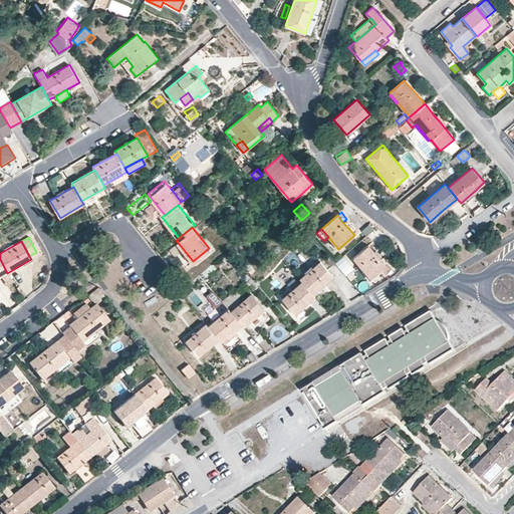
[(243,248),(238,242),(231,248),(235,254),(240,259),(242,258),(238,252),(243,248)]
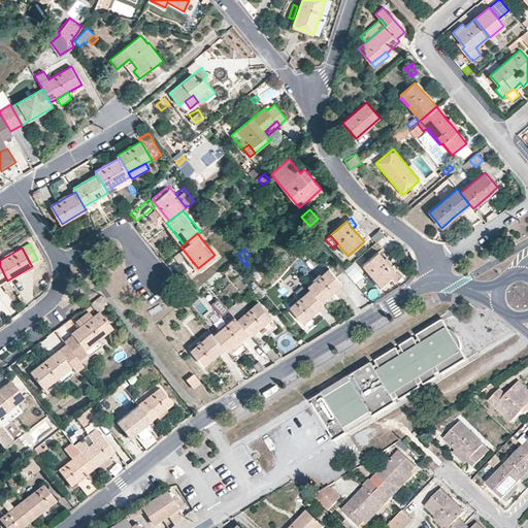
[(500,256),(497,251),(489,256),(492,261),(500,256)]
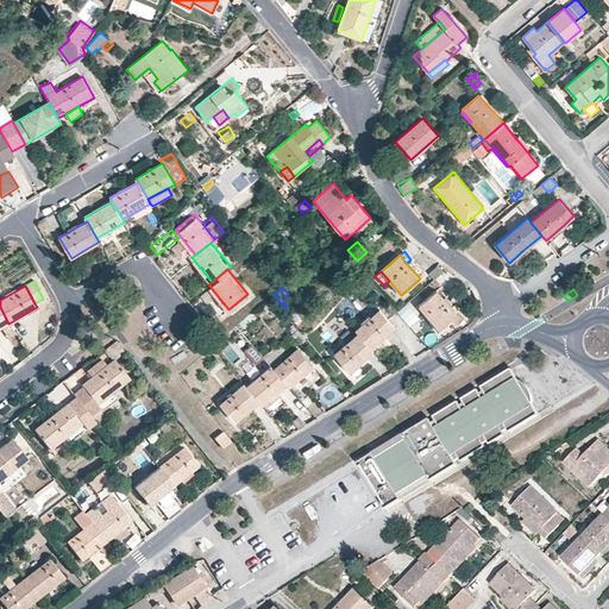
[(444,297),(437,290),(419,306),(431,320),(439,330),(458,314),(450,305),(444,297)]
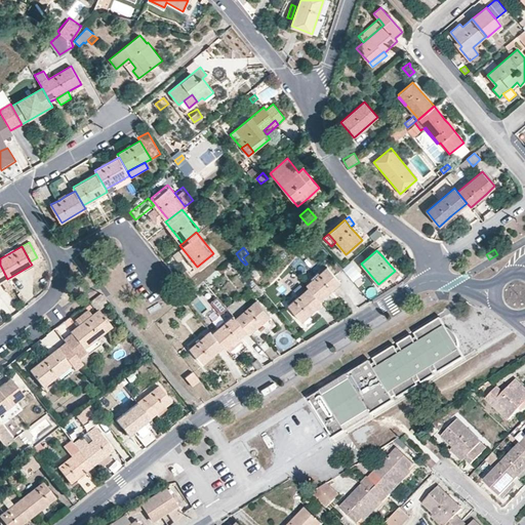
[(243,268),(233,255),(226,261),(237,274),(243,268)]
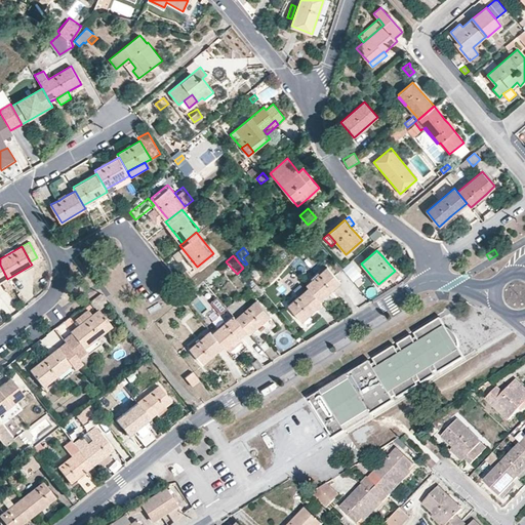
[(353,280),(362,274),(352,260),(344,268),(353,280)]
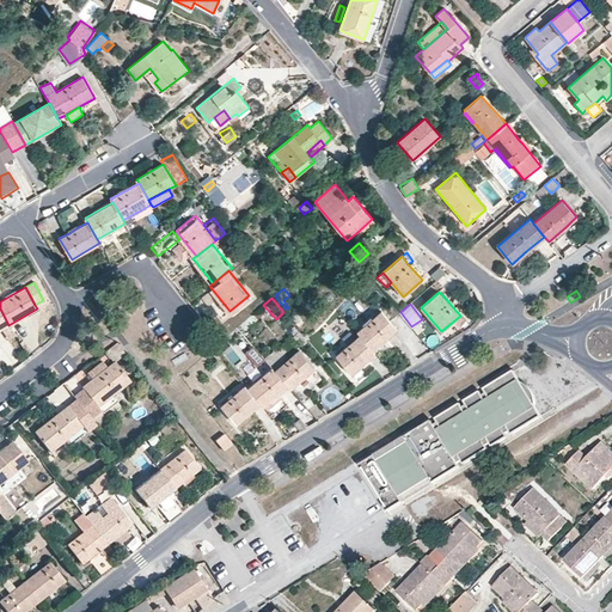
[(397,330),(381,311),(372,319),(371,317),(363,324),(365,325),(361,328),(359,324),(354,328),(359,335),(373,350),(397,330)]
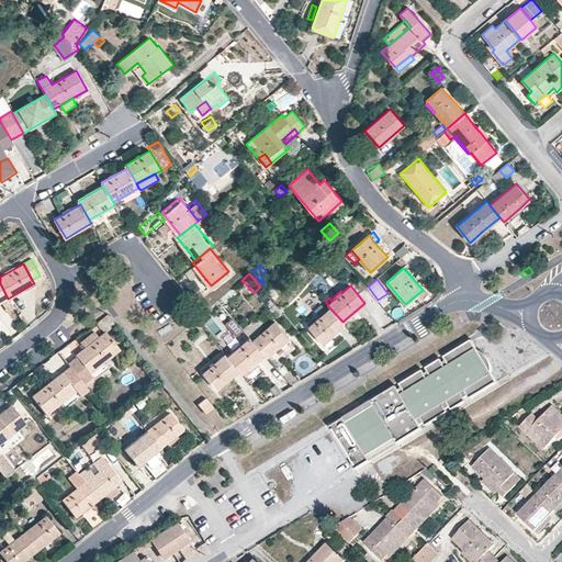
[(237,293),(232,289),(220,299),(225,304),(237,293)]
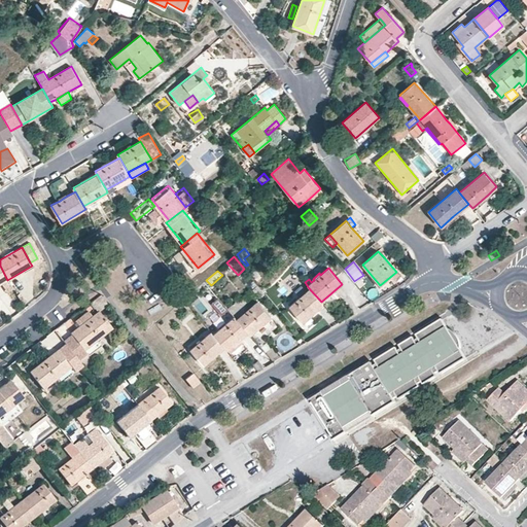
[(260,288),(253,279),(249,283),(253,289),(252,289),(255,292),(260,288)]
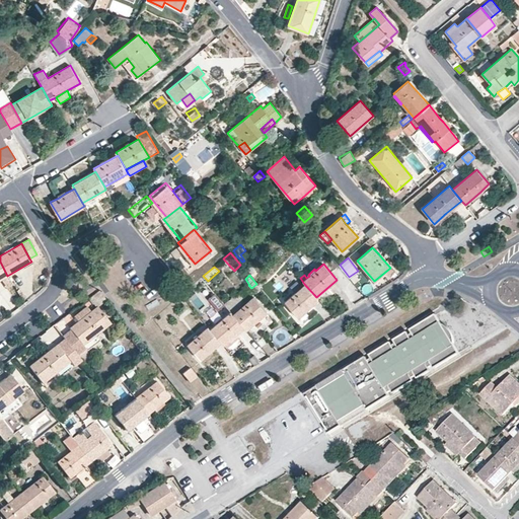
[(10,282),(7,276),(1,279),(4,285),(10,282)]
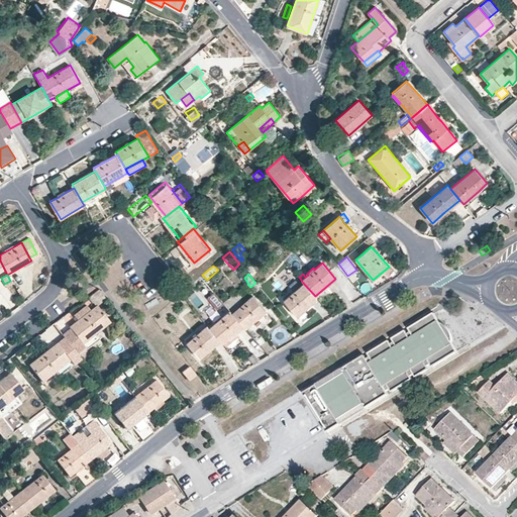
[(315,296),(303,283),(284,300),(297,316),(317,299),(315,296)]
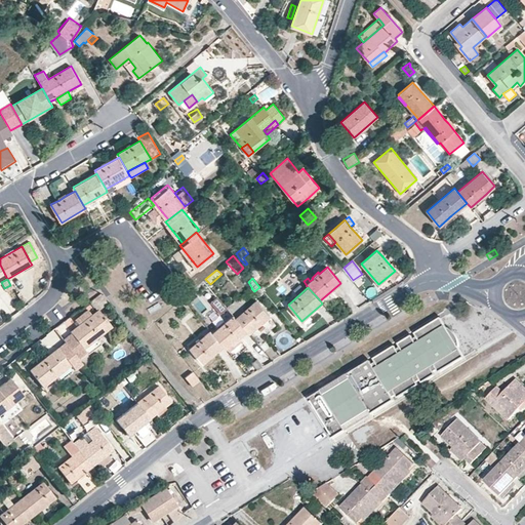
[(105,299),(99,293),(90,300),(94,307),(105,299)]
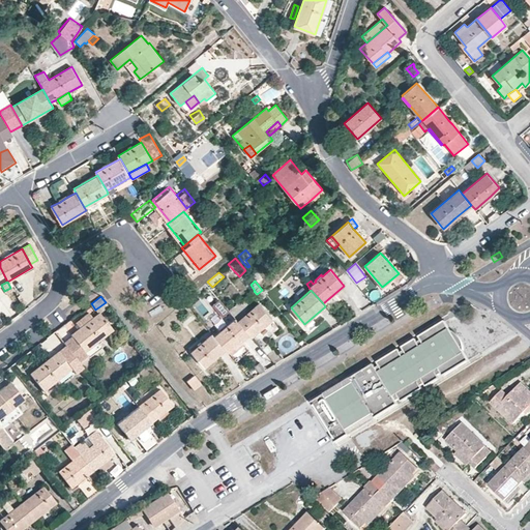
[(249,334),(252,336),(272,319),(258,302),(254,306),(251,303),(249,304),(243,298),(229,311),(230,312),(236,318),(249,334)]
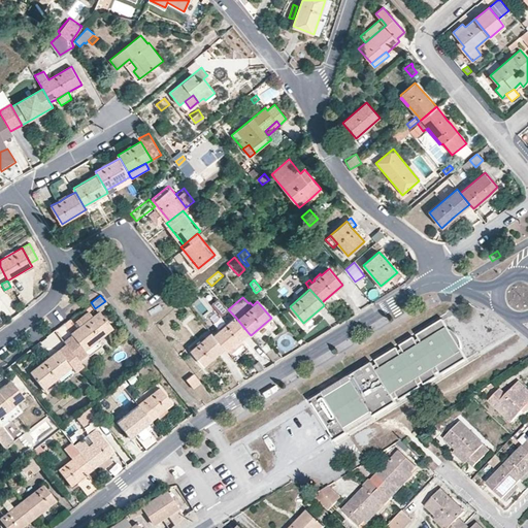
[(228,309),(219,298),(210,305),(222,317),(229,310),(228,309)]
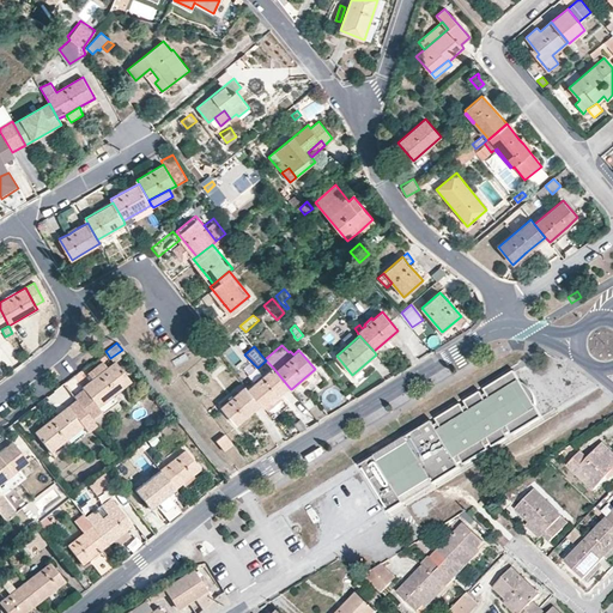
[(107,368),(102,362),(87,374),(91,380),(107,368)]
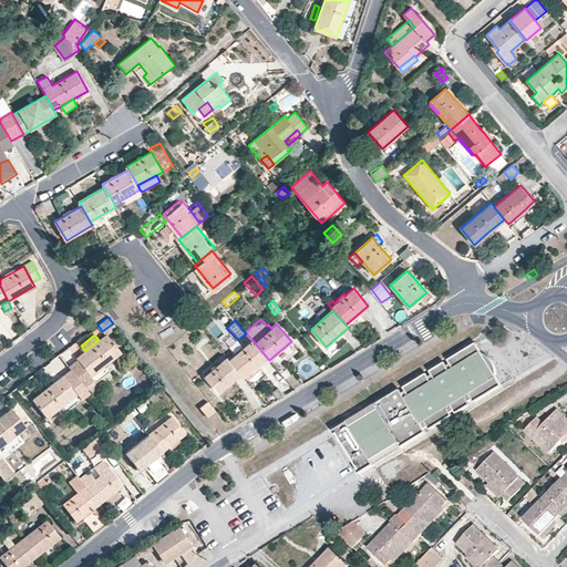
[(83,387),(92,379),(91,377),(104,366),(120,353),(105,336),(99,340),(84,351),(76,358),(78,359),(68,367),(83,387)]
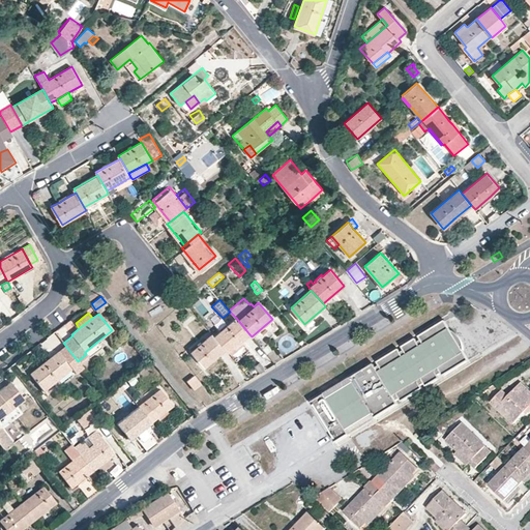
[(214,335),(226,349),(228,352),(249,334),(236,318),(214,335)]
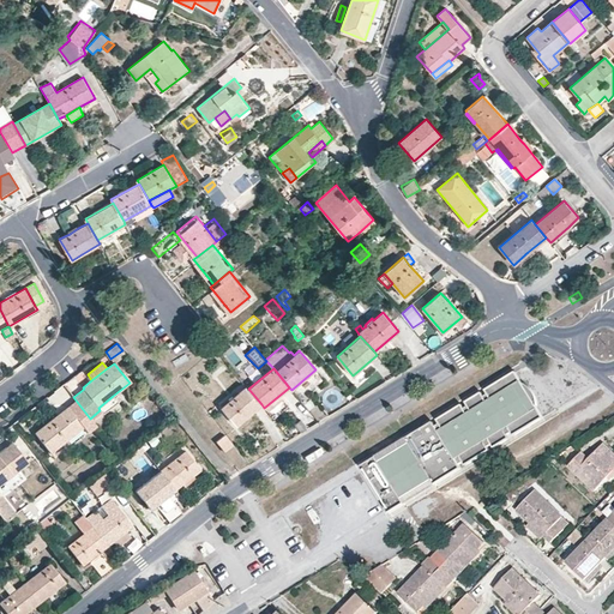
[(483,395),(481,391),(465,401),(468,404),(464,407),(462,403),(438,419),(439,422),(435,425),(433,421),(407,438),(410,443),(379,462),(377,456),(361,465),(384,503),(416,485),(420,487),(433,479),(435,485),(462,468),(459,463),(464,461),(467,465),(491,450),(488,446),(492,444),(494,447),(510,438),(507,433),(511,431),(515,434),(543,416),(536,405),(537,404),(536,398),(535,393),(533,390),(529,386),(527,384),(522,380),(515,371),(486,389),(487,392),(483,395)]
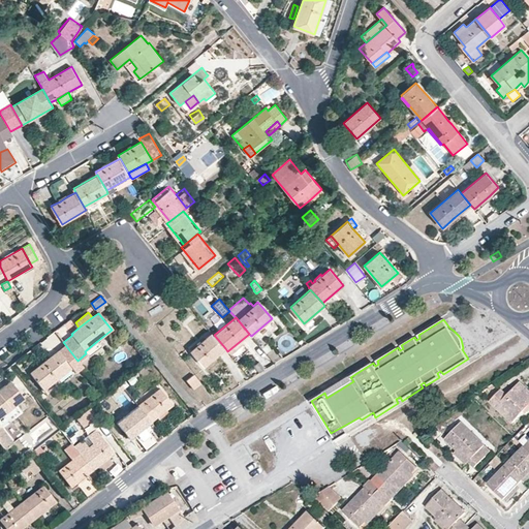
[(214,335),(212,333),(191,350),(205,367),(225,348),(214,335)]
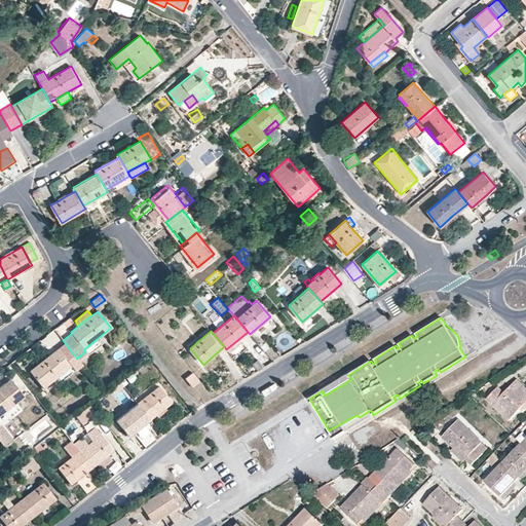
[(101,344),(97,339),(84,349),(85,351),(88,354),(101,344)]
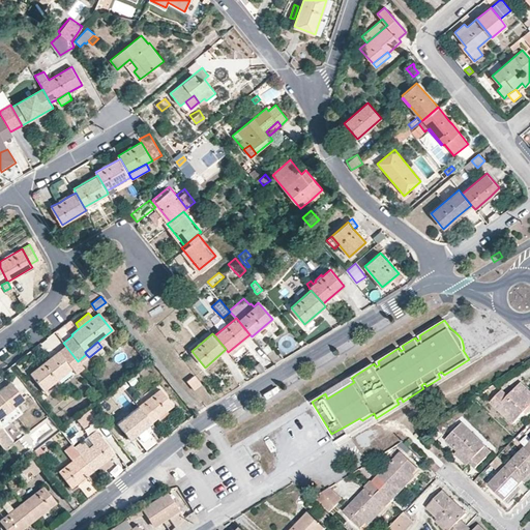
[(272,347),(269,344),(263,349),(266,353),(272,347)]
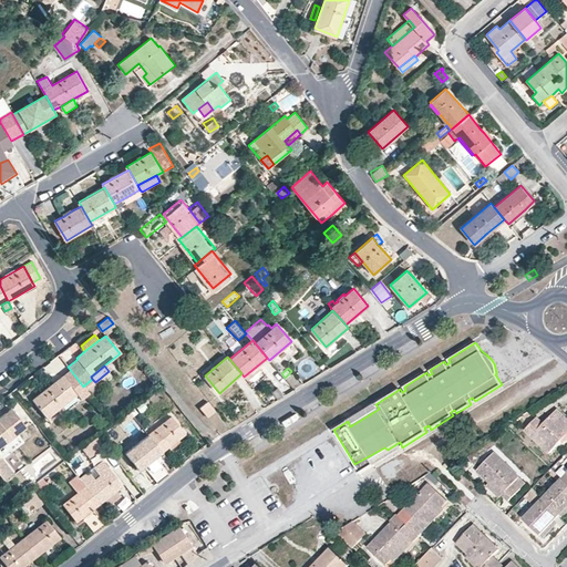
[(62,377),(32,400),(45,419),(59,408),(76,394),(62,377)]
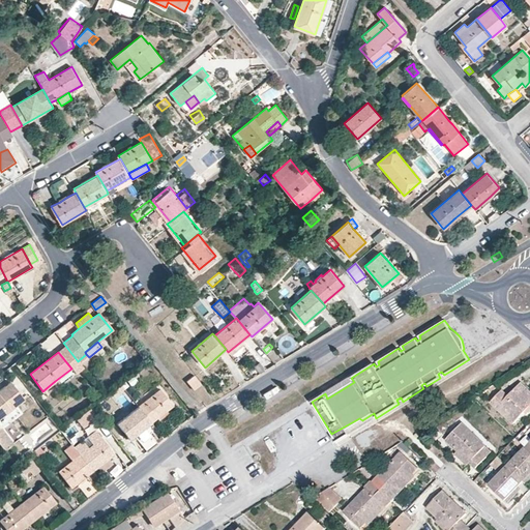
[(71,369),(55,381),(59,386),(76,374),(71,369)]
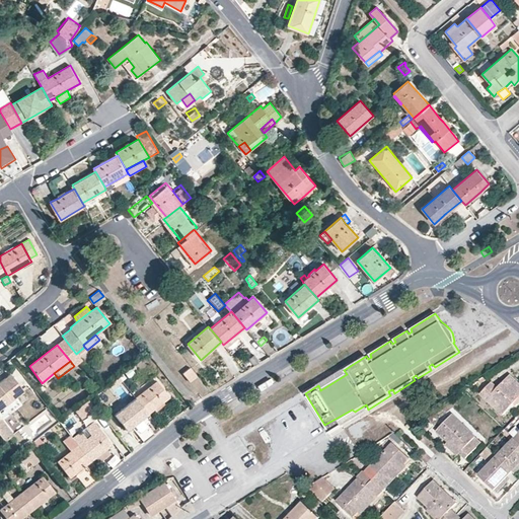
[(197,376),(190,367),(182,373),(190,382),(197,376)]
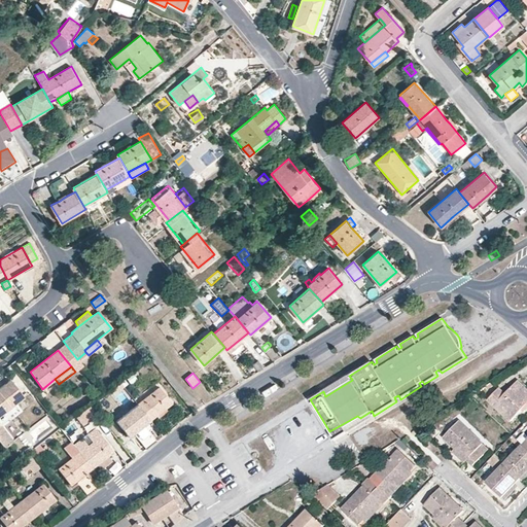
[(131,378),(128,375),(119,381),(125,387),(128,384),(127,382),(131,378)]
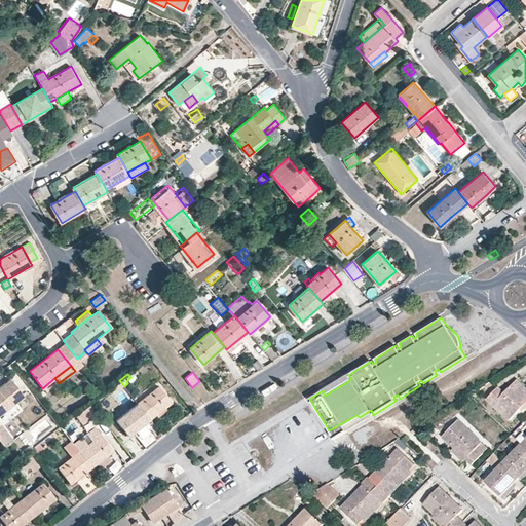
[(0,414),(2,414),(14,404),(24,397),(9,379),(0,386),(0,414)]
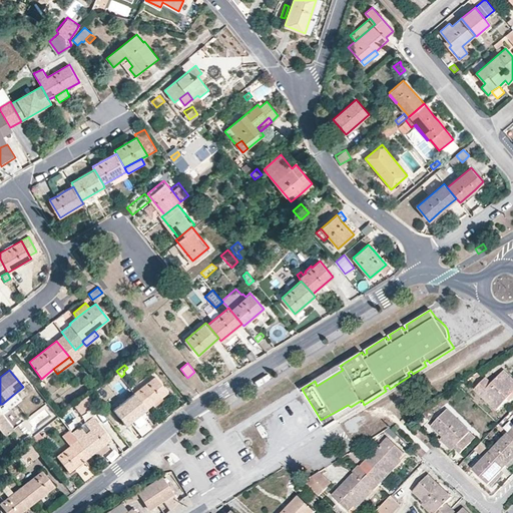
[(112,383),(121,377),(116,371),(108,378),(112,383)]
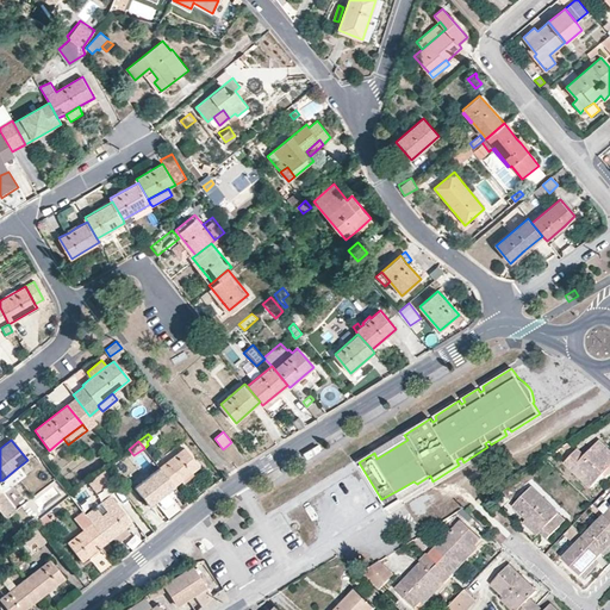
[(608,477),(609,473),(609,449),(601,441),(586,456),(578,449),(565,464),(591,489),(605,474),(608,477)]
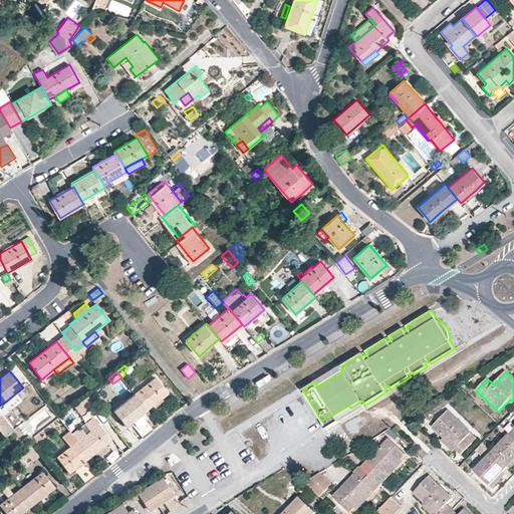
[(153,405),(161,399),(167,394),(155,377),(135,394),(147,410),(153,405)]
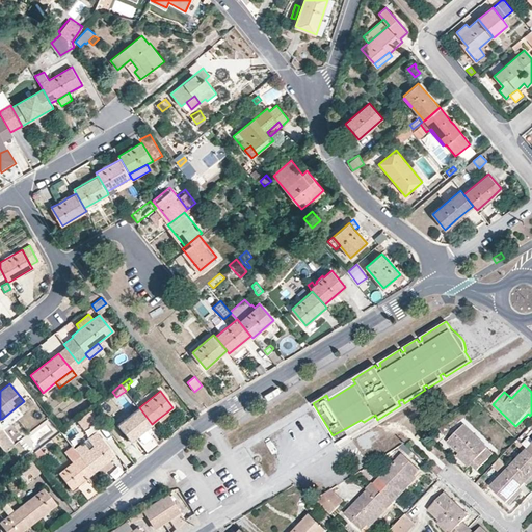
[(139,407),(116,425),(130,442),(152,424),(139,407)]
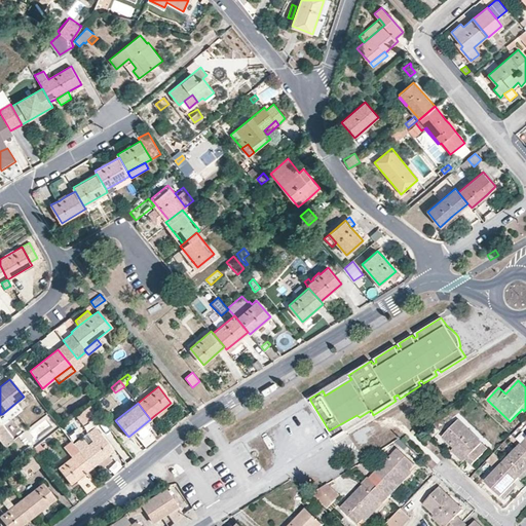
[(6,420),(20,410),(14,404),(2,414),(6,420)]
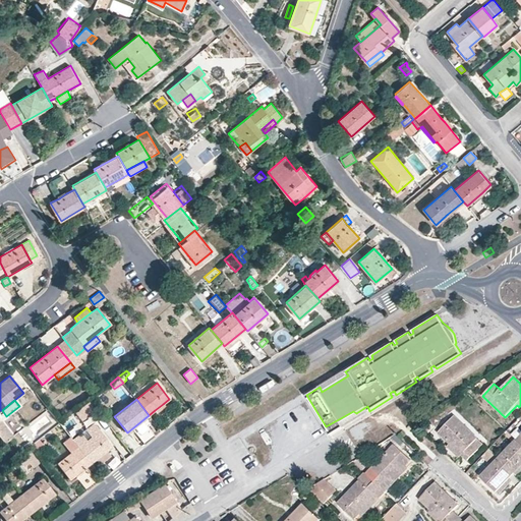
[(93,413),(97,410),(89,400),(82,406),(89,412),(91,410),(93,413)]
